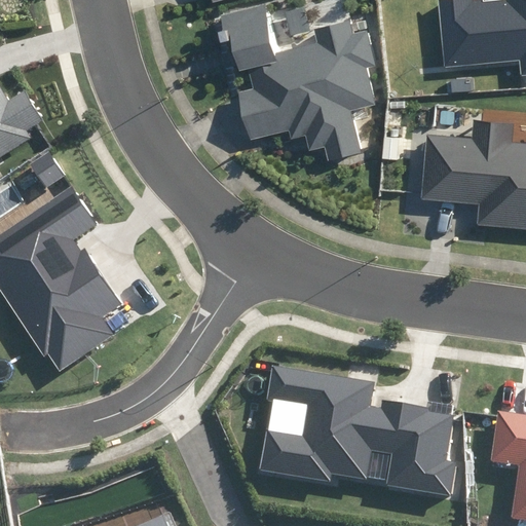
[(442,0),(448,67),(523,60),(525,75),(525,0),(478,0),(477,0),(476,0),(442,0)]
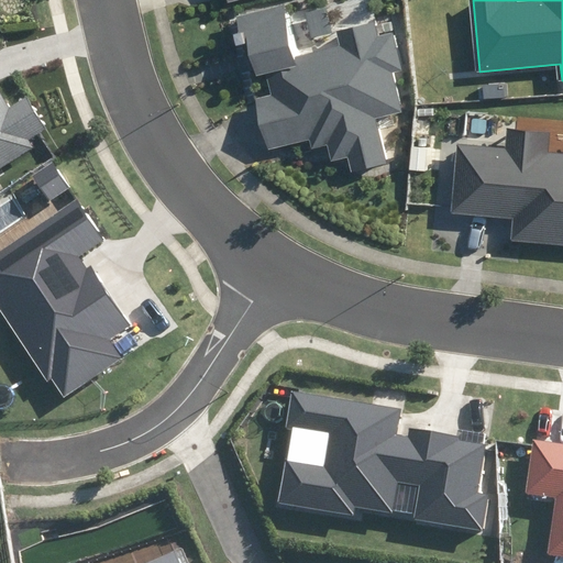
[(341,30),(345,45),(301,56),(289,3),(242,14),(246,32),(242,32),(244,44),(253,42),(252,36),(253,36),(261,67),(255,68),(258,80),(272,77),(276,95),(261,98),(273,148),(313,140),(316,148),(331,144),(335,161),(352,157),(355,172),(390,163),(379,118),(407,111),(397,72),(406,69),(397,32),(383,35),(379,21),(341,30)]
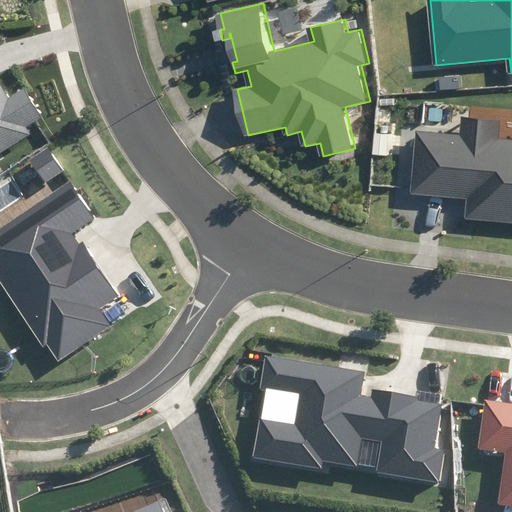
[(0,153),(32,134),(29,128),(44,118),(25,86),(9,95),(1,82),(0,82),(0,153)]
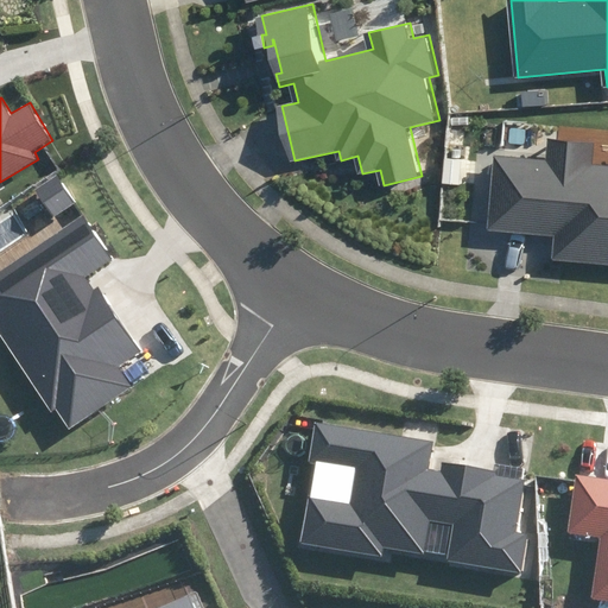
[(555,257),(607,261),(607,165),(594,164),(596,141),(546,137),(544,159),(493,153),(485,228),(557,235),(555,257)]
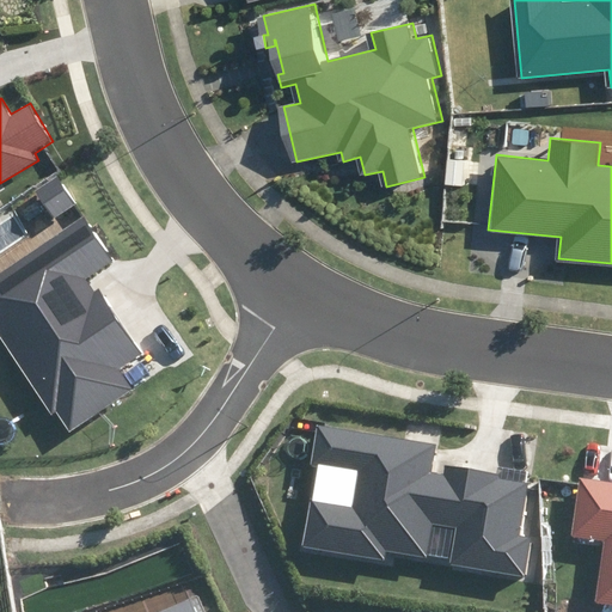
[(56,218),(77,203),(57,177),(37,191),(56,218)]
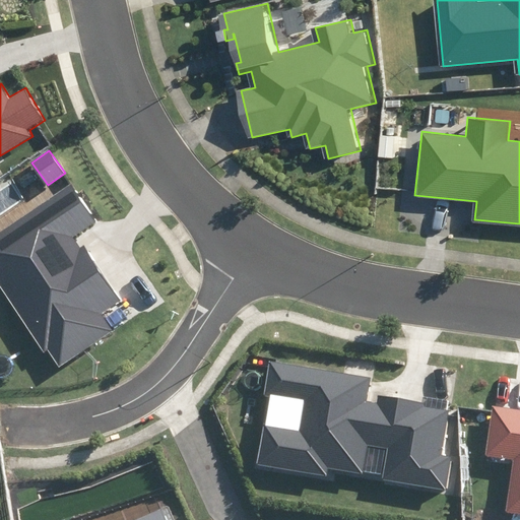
[(93,220),(71,186),(0,233),(0,285),(44,352),(49,349),(59,367),(114,331),(102,313),(121,301),(84,245),(79,248),(71,236),(93,220)]
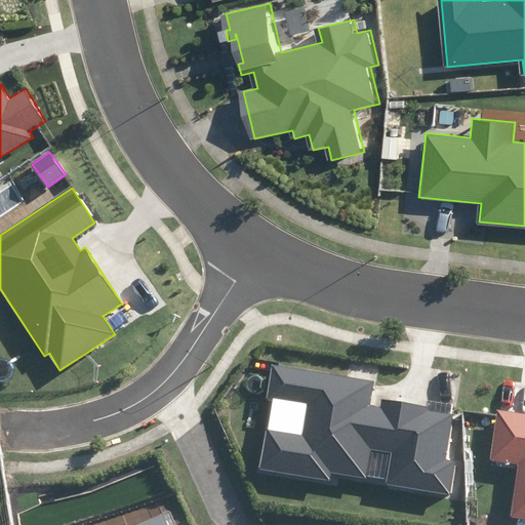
[(387,483),(450,493),(456,461),(445,459),(453,414),(430,410),(430,407),(382,399),(381,407),(369,405),(373,381),(273,365),(267,399),(305,405),(300,433),(265,427),(257,469),(328,481),(330,471),(364,477),(368,448),(392,452),(387,483)]
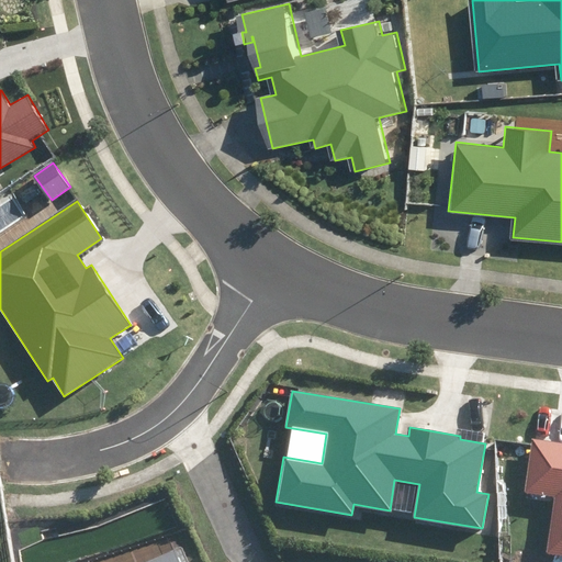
[(182,561),(177,548),(144,561),(182,561)]
